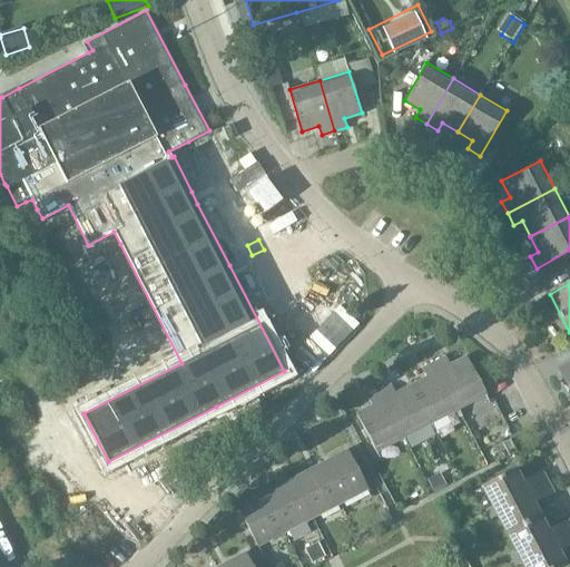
[(446,354),(434,361),(459,408),(487,393),(467,354),(450,363),(446,354)]
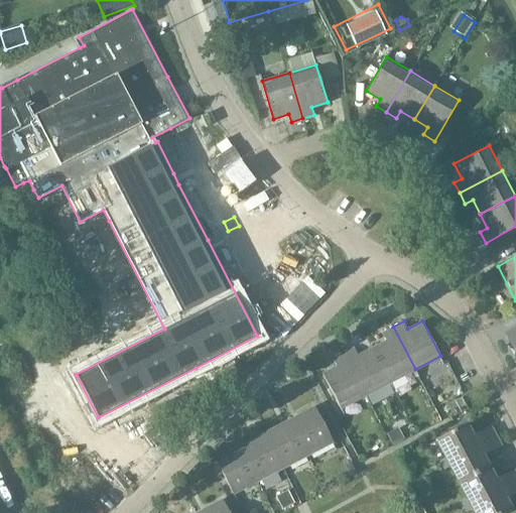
[(515,326),(505,333),(515,354),(515,326)]
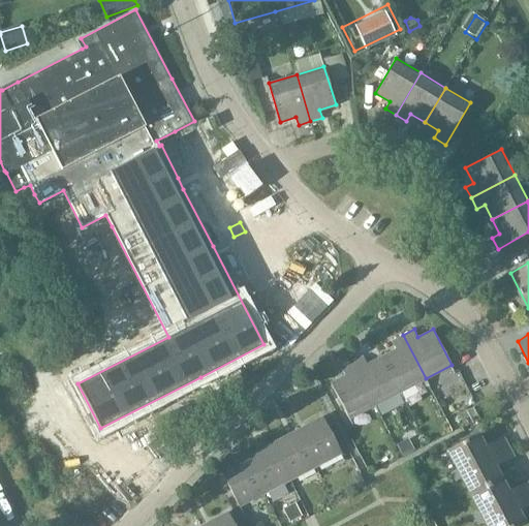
[(396,348),(381,356),(400,392),(426,378),(403,335),(392,341),(396,348)]
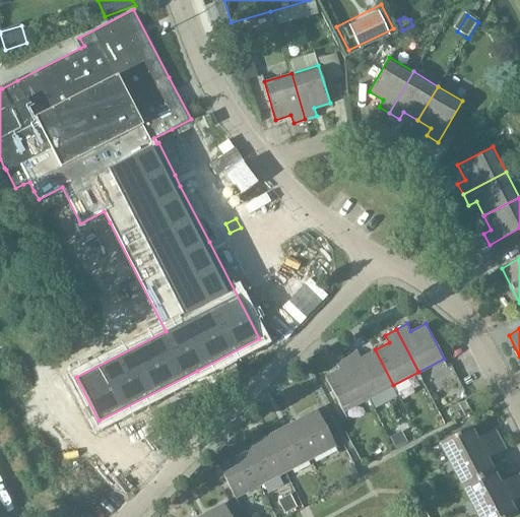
[(358,349),(346,354),(369,397),(393,385),(375,349),(362,357),(358,349)]
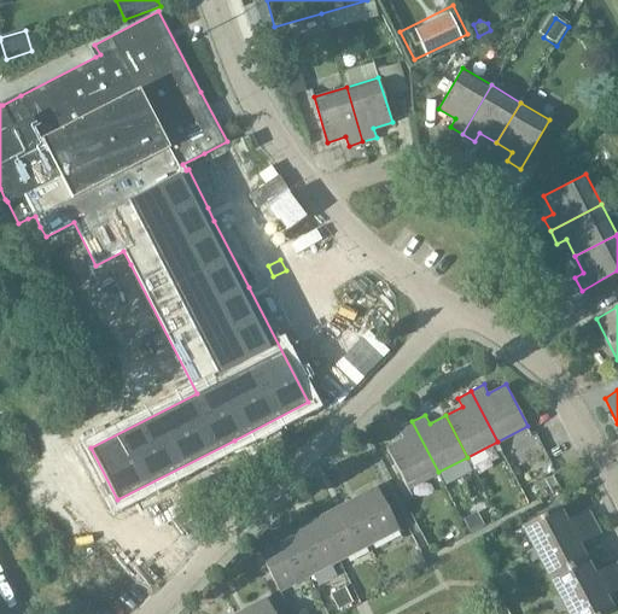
[(438,472),(412,421),(398,428),(403,437),(386,446),(408,487),(438,472)]
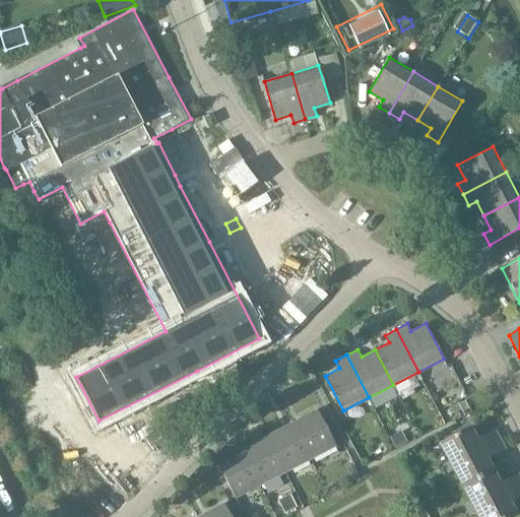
[(437,394),(440,401),(449,398),(446,391),(437,394)]
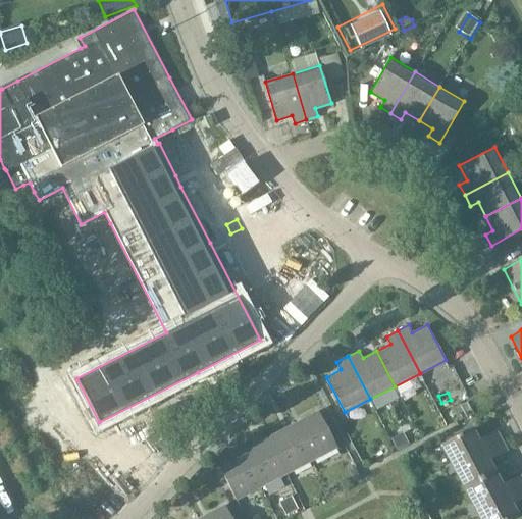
[(453,408),(459,420),(472,413),(466,402),(453,408)]
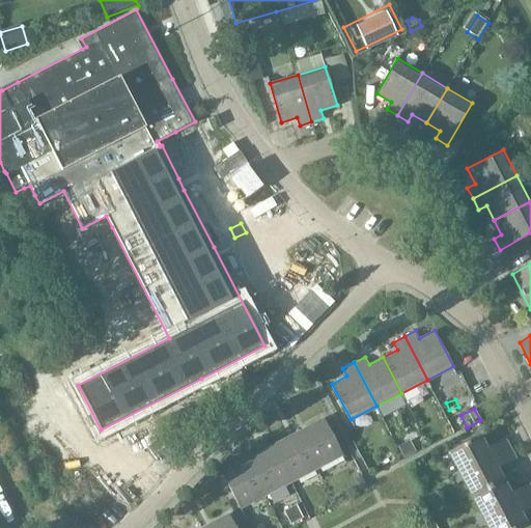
[(325,418),(299,432),(316,467),(342,453),(325,418)]
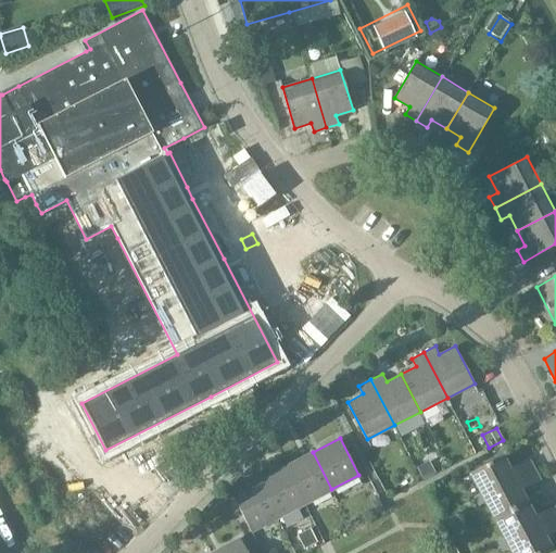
[(313,452),(286,466),(305,503),(331,489),(313,452)]
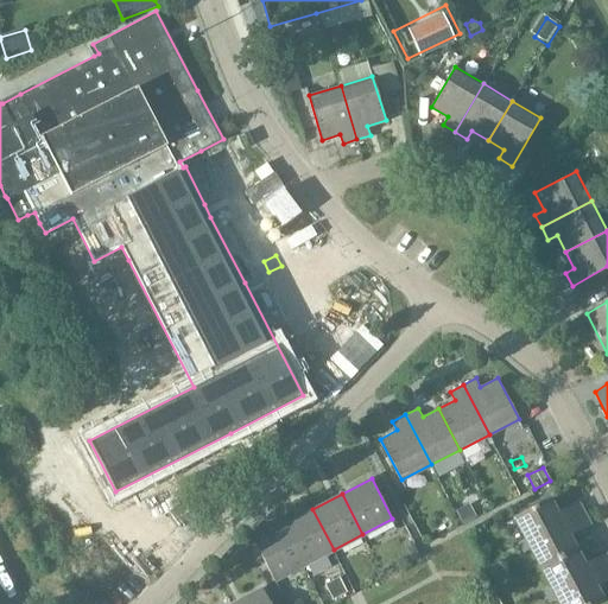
[(513,516),(526,542),(583,512),(577,501),(557,512),(549,497),(513,516)]
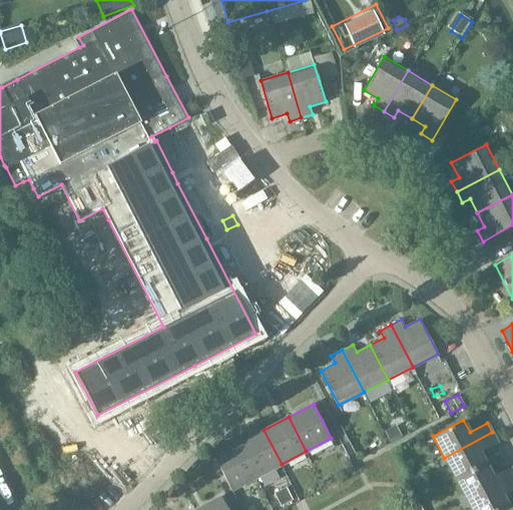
[(264,430),(238,443),(257,477),(282,464),(264,430)]
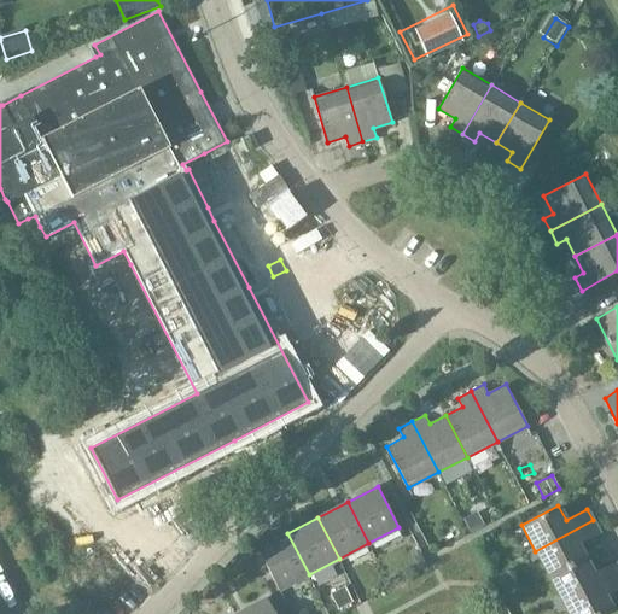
[(535,551),(549,577),(586,557),(578,543),(599,532),(593,520),(535,551)]
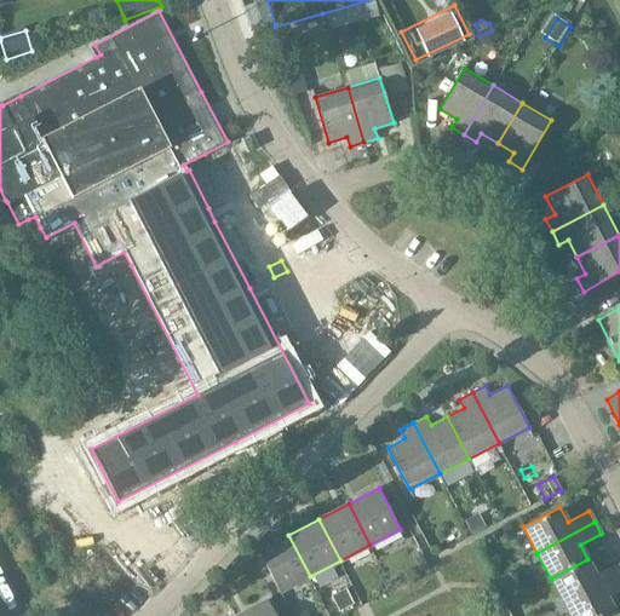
[(310,576),(288,535),(259,551),(281,592),(310,576)]
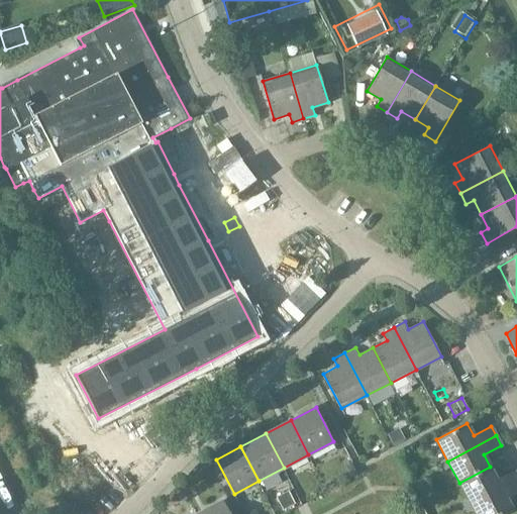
[(336,464),(343,477),(354,471),(347,457),(336,464)]
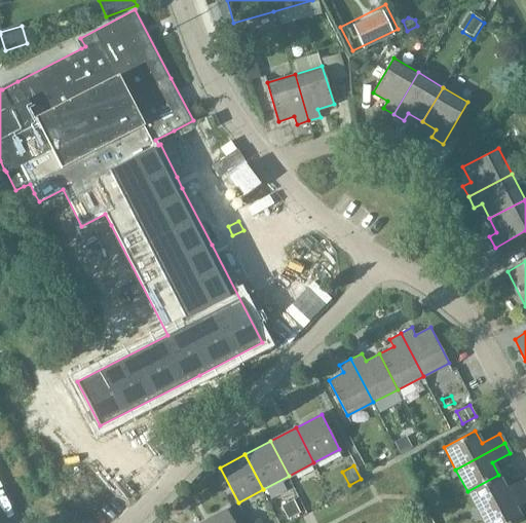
[(467,491),(479,513),(525,487),(525,483),(523,478),(504,487),(498,475),(467,491)]
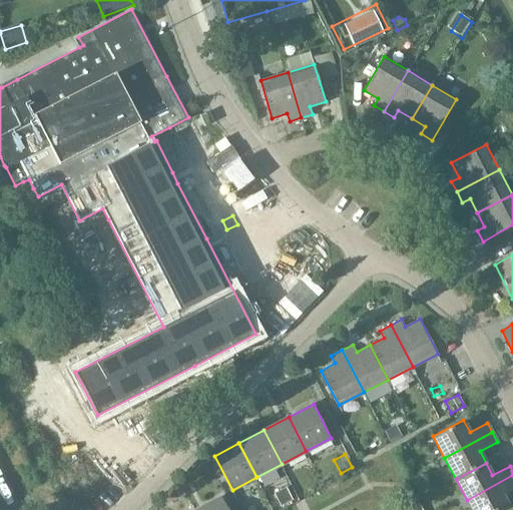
[(512,475),(467,500),(472,509),(501,509),(509,506),(502,493),(512,487),(512,475)]
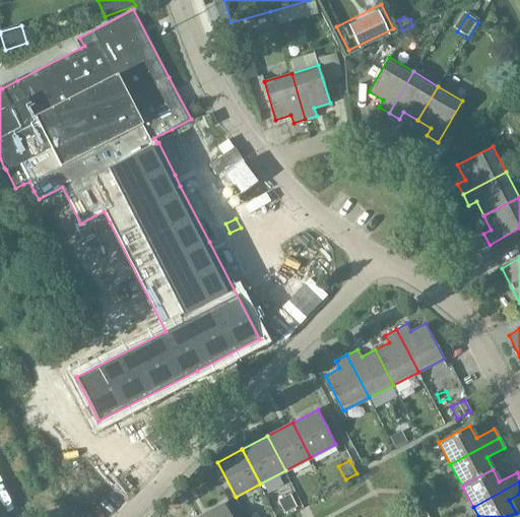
[(200,516),(199,516),(232,516),(224,503),(200,516)]
